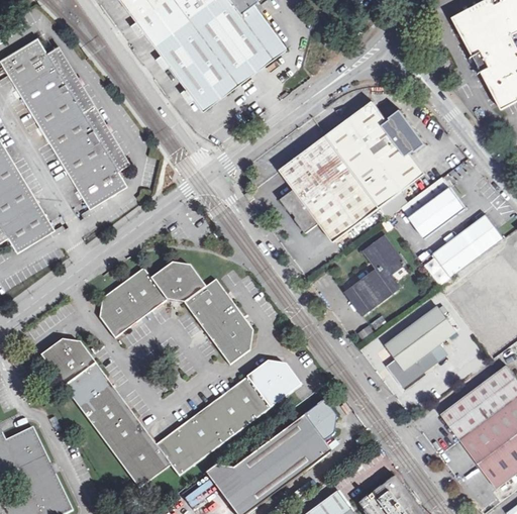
[(132,15),(202,108),(286,45),(251,1),(252,0),(120,0),(129,11),(132,15)]
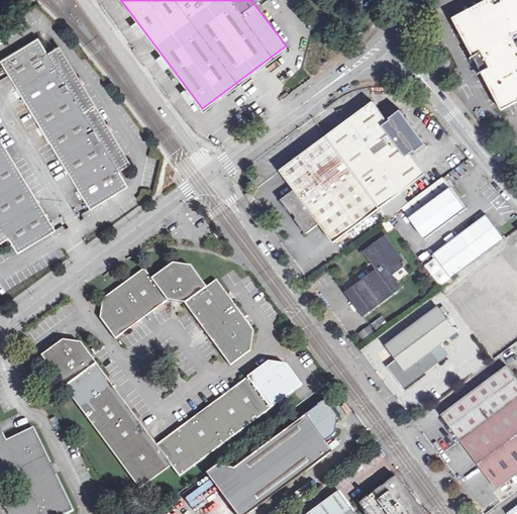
[(467,18),(507,94),(516,89),(516,0),(495,0),(497,2),(467,18)]
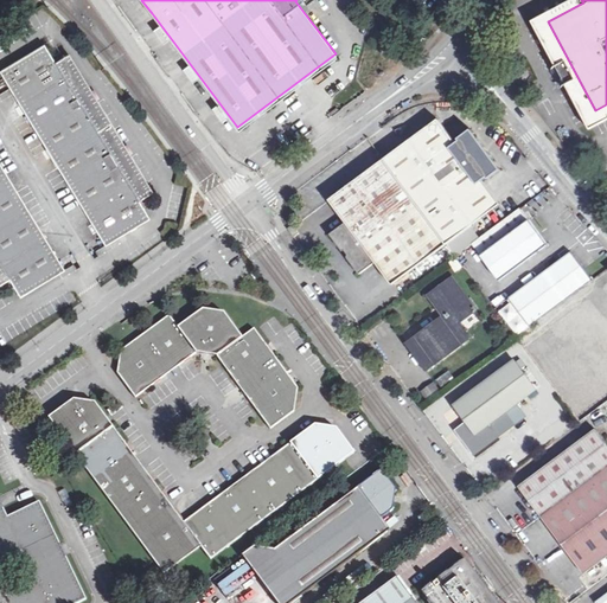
[(0,65),(0,70),(103,239),(147,213),(138,197),(151,188),(69,50),(55,58),(43,40),(0,65)]
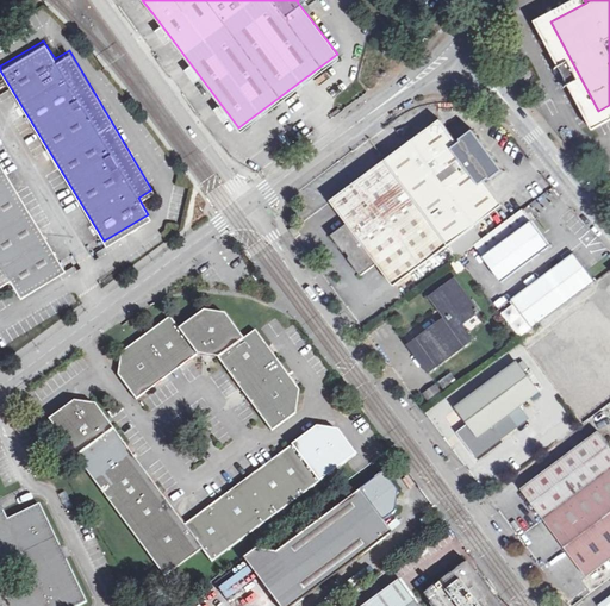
[(533,72),(523,66),(516,75),(524,81),(533,72)]
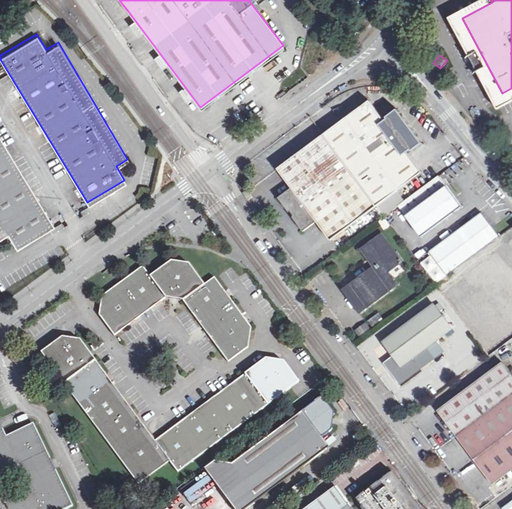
[(324,132),(377,203),(423,168),(408,148),(411,146),(413,147),(422,140),(412,125),(411,126),(407,122),(408,121),(398,107),(388,115),(389,116),(386,118),(370,98),(324,132)]
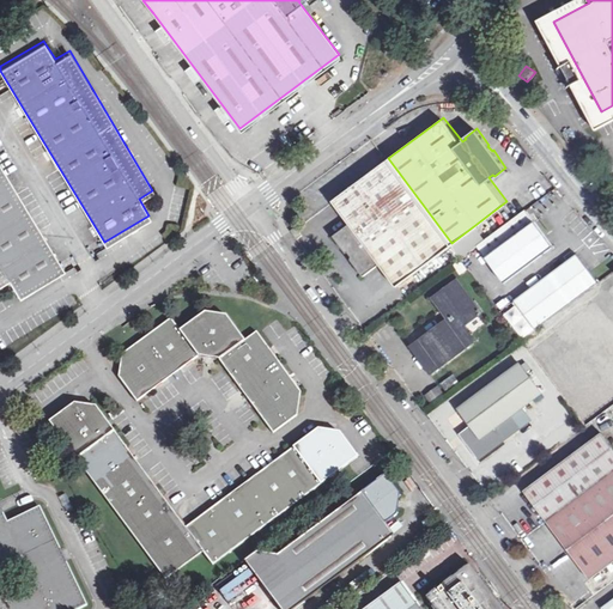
[(380,262),(396,282),(410,274),(451,243),(388,158),(359,178),(333,198),(350,221),(334,233),(339,239),(346,250),(350,250),(352,253),(351,256),(364,273),(380,262)]
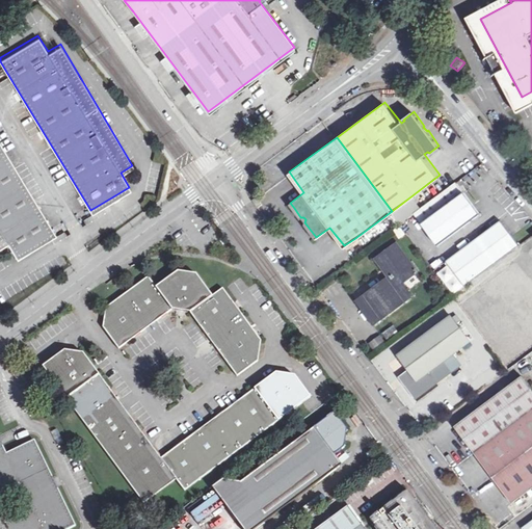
[(0,246),(7,243),(17,259),(56,235),(0,141),(0,246)]
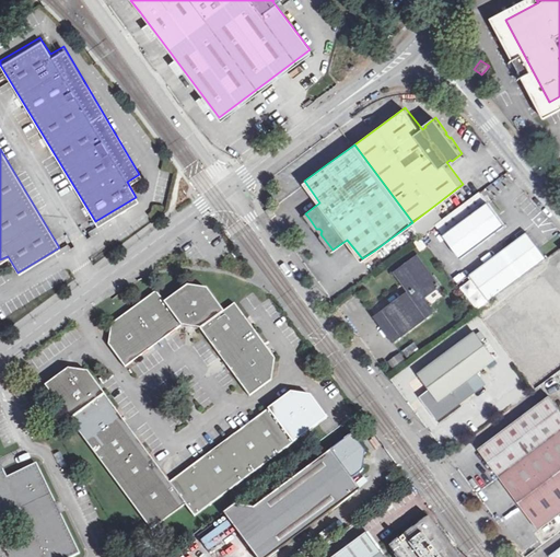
[(480,189),(435,222),(461,256),(505,223),(480,189)]
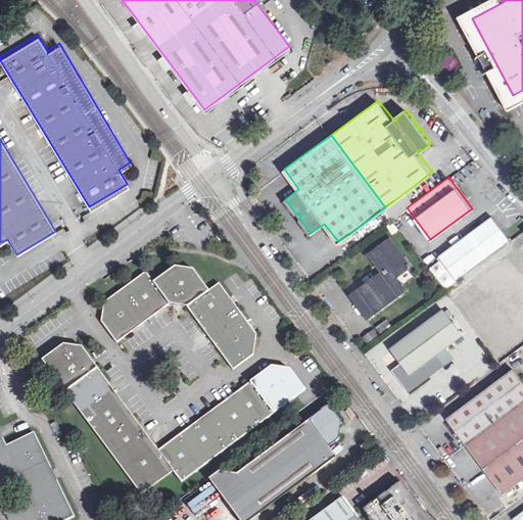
[(492,215),(438,254),(457,278),(511,239),(492,215)]
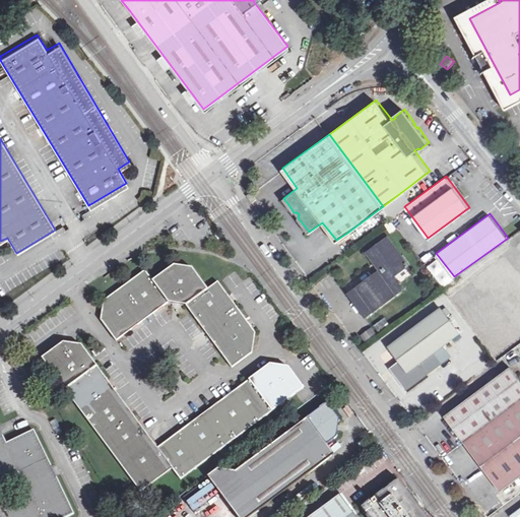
[(356,302),(366,314),(403,287),(393,274),(409,262),(389,235),(368,251),(375,260),(377,258),(383,265),(380,269),(349,293),(356,302)]
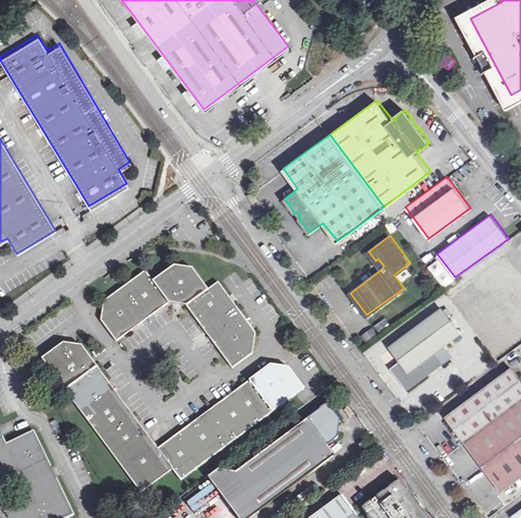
[(100,320),(115,341),(117,339),(143,320),(152,312),(164,305),(167,302),(185,305),(189,311),(205,332),(211,340),(218,350),(231,368),(250,354),(254,334),(217,282),(207,289),(190,268),(173,265),(152,281),(145,270),(103,299),(100,320)]
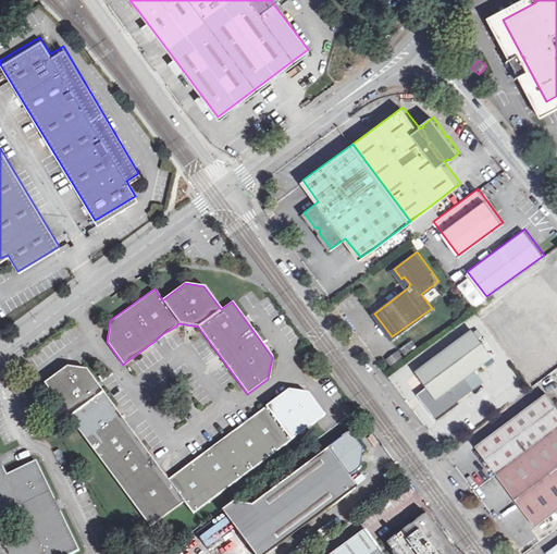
[(429,298),(440,291),(435,284),(424,292),(429,298)]
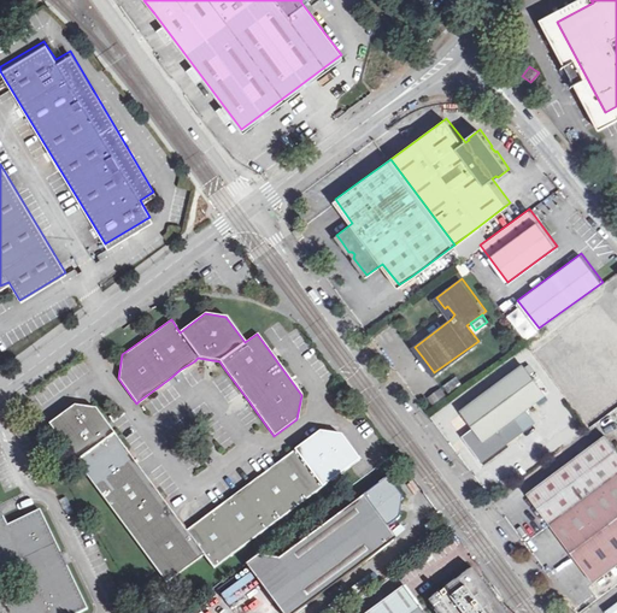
[(483,435),(471,443),(481,458),(513,432),(534,418),(527,407),(545,392),(530,372),(534,369),(529,361),(524,365),(523,363),(462,408),(476,425),(483,435)]
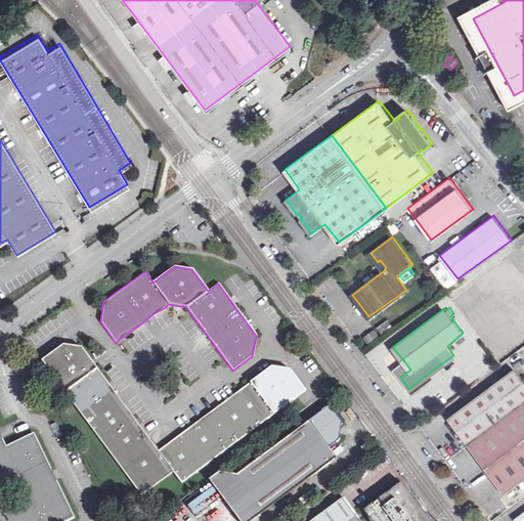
[(387,316),(377,324),(381,331),(392,323),(387,316)]
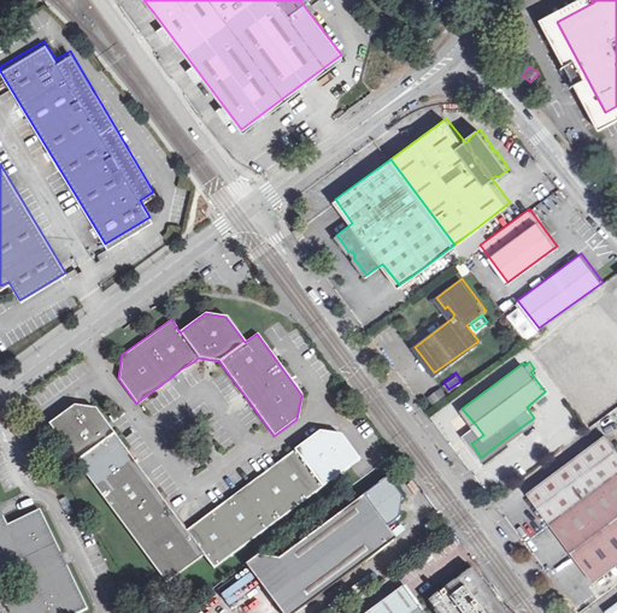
[(430,394),(439,406),(453,396),(444,383),(430,394)]
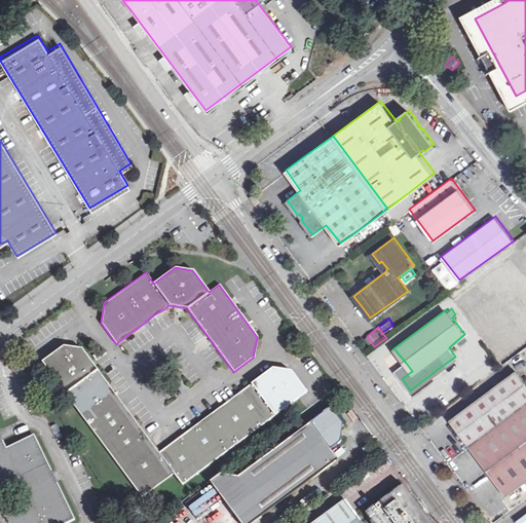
[(62,344),(40,360),(139,495),(171,473),(180,485),(304,393),(288,372),(269,369),(236,395),(181,433),(156,451),(80,347),(62,344)]
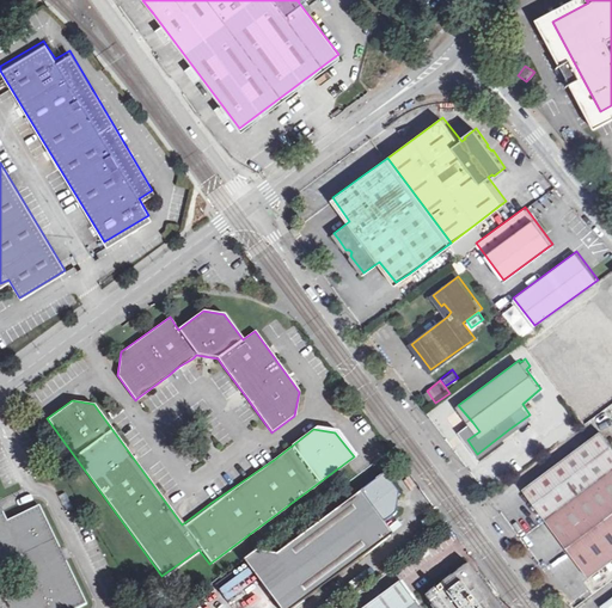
[(479,431),(472,422),(460,430),(467,440),(479,431)]
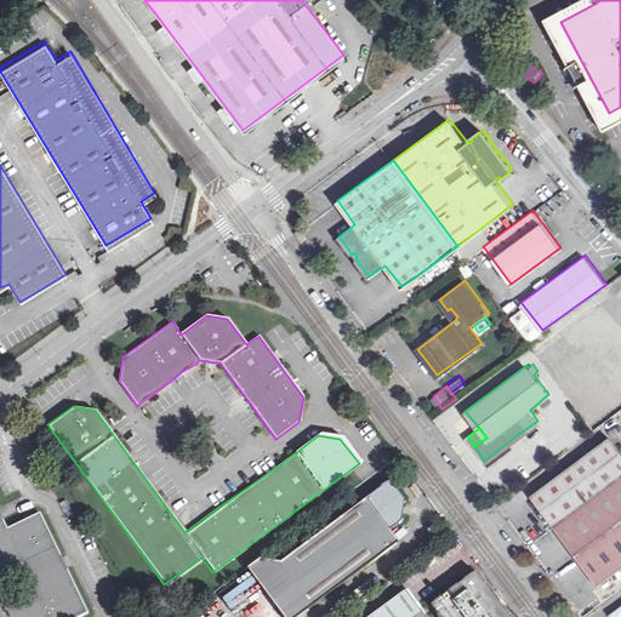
[(564,537),(620,495),(620,451),(609,434),(531,493),(564,537)]
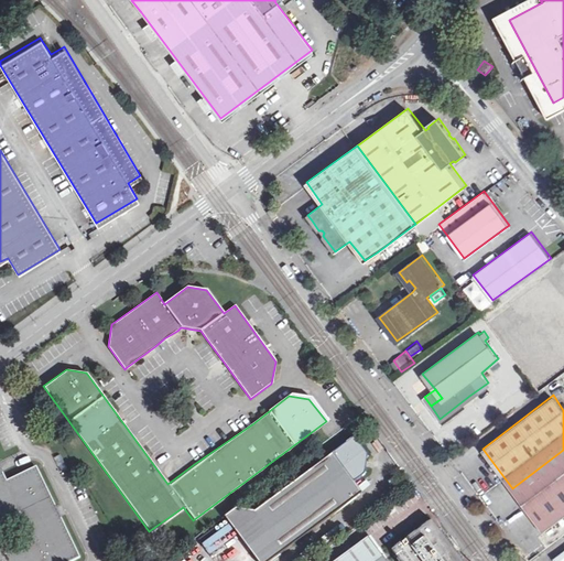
[(234,507),(221,516),(256,560),(268,560),(355,496),(347,486),(364,474),(366,454),(354,437),(253,510),(234,507)]
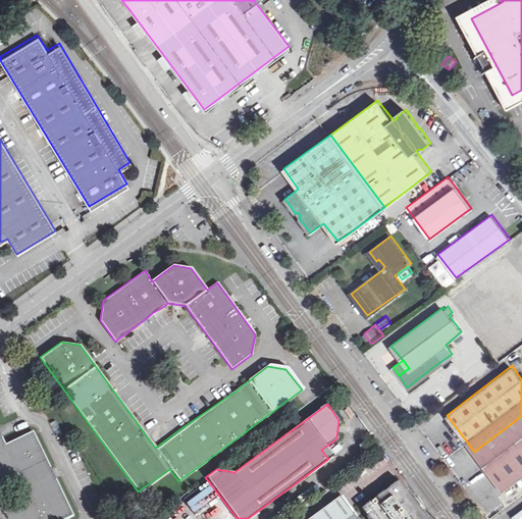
[(521,475),(521,416),(474,452),(503,490),(521,475)]
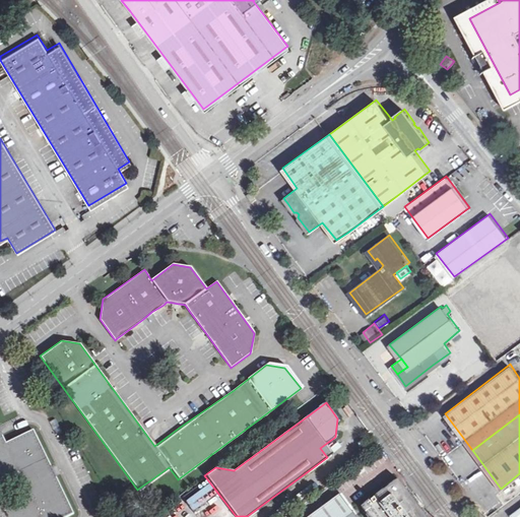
[(0,516),(62,516),(67,515),(69,510),(34,434),(27,432),(3,443),(0,437),(0,516)]
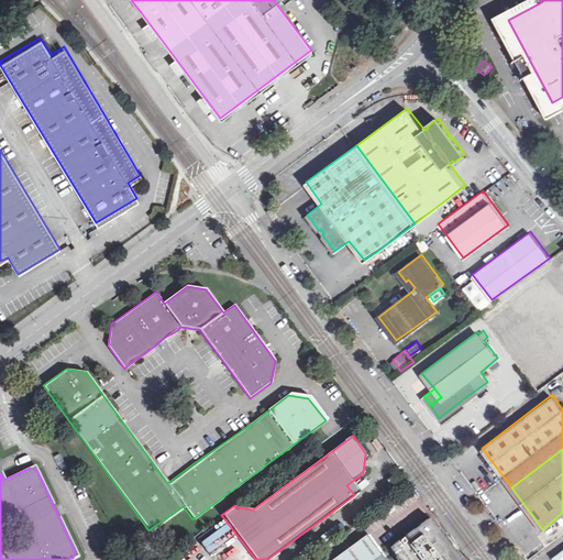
[(389,549),(397,559),(460,559),(430,519),(389,549)]
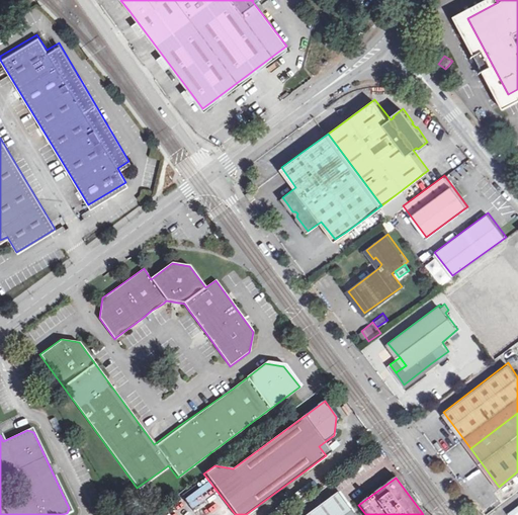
[(308,514),(352,514),(337,494),(308,514)]
